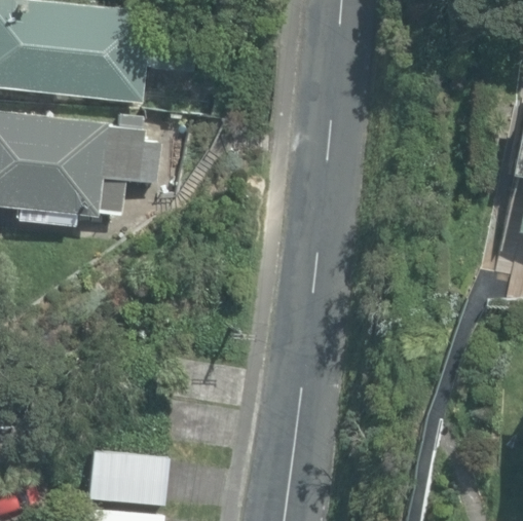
[(106,111),(140,115),(141,105),(143,105),(147,70),(196,75),(200,41),(152,36),(155,13),(36,0),(0,0),(0,87),(107,100),(106,111)]
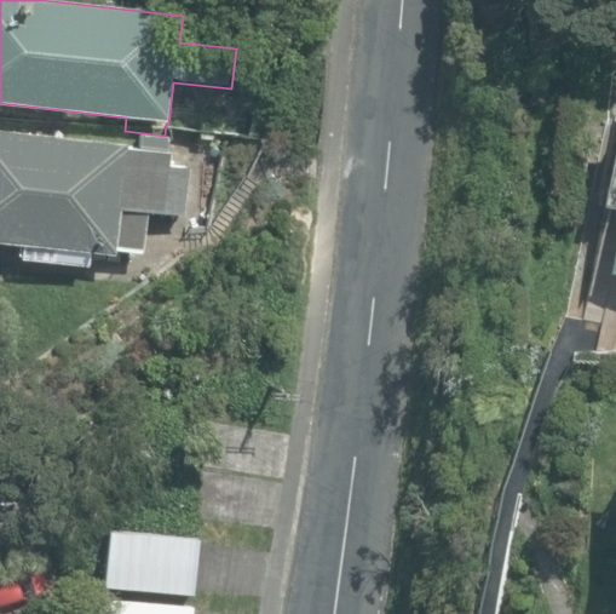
[(24,259),(90,267),(91,253),(117,256),(117,251),(144,254),(149,213),(183,217),(188,170),(171,167),(173,142),(145,139),(144,151),(126,150),(127,144),(0,131),(0,241),(26,244),(24,259)]
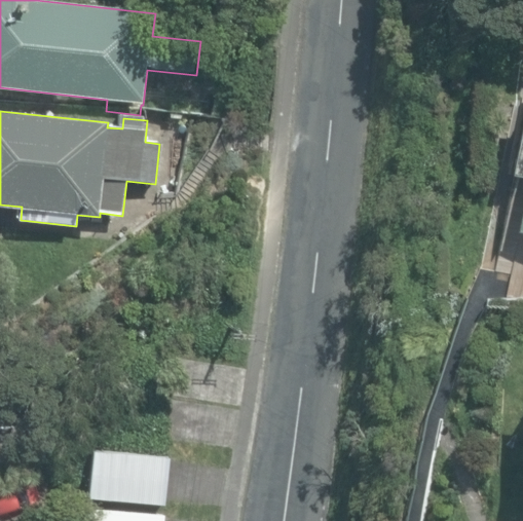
[(522,210),(518,232),(522,233),(522,124),(513,173),(522,174),(522,210)]
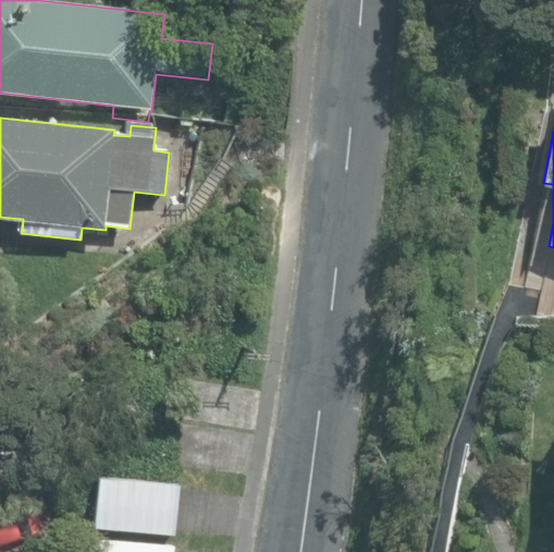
[(94,527),(175,536),(181,486),(99,477),(94,527)]
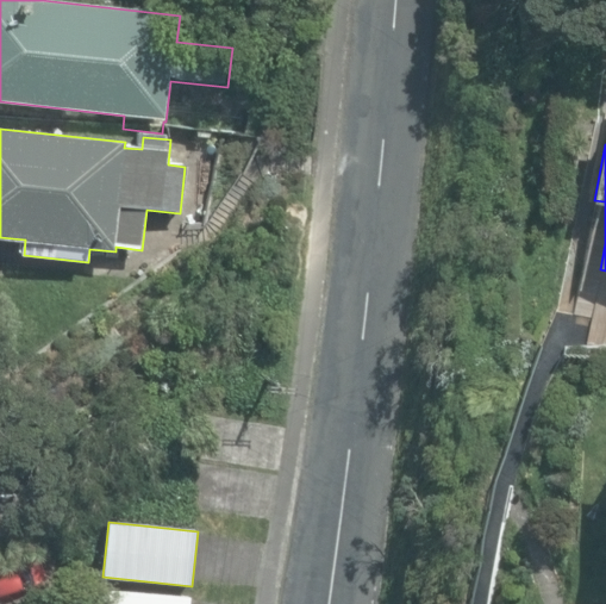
[(192,603),(193,599),(101,590),(100,603),(192,603)]
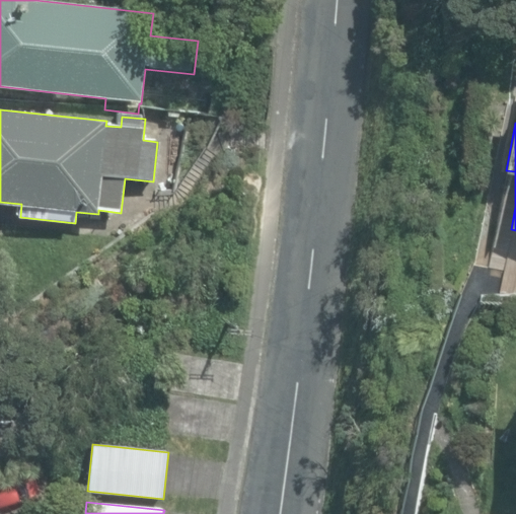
All buildings are outlined.
